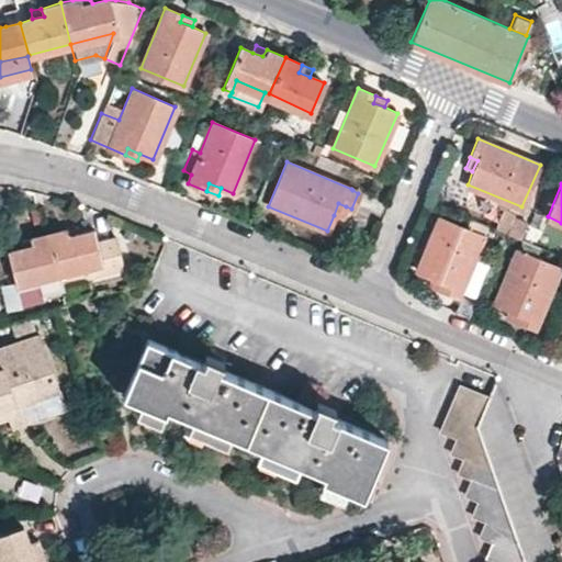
[(334,215),(340,218),(346,206),(338,203),(334,215)]
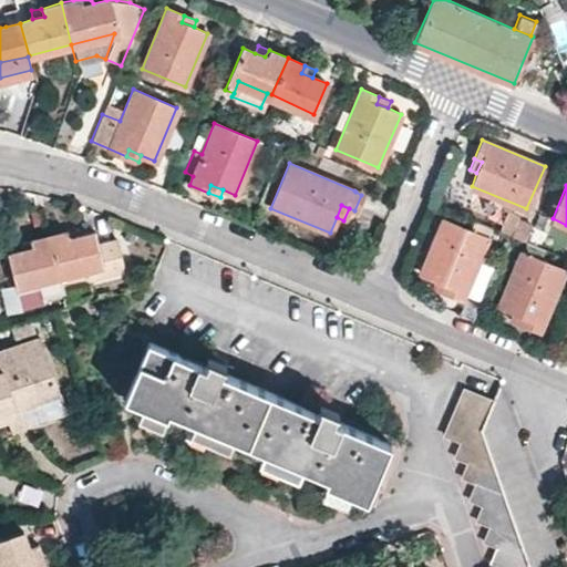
[(532,224),(519,218),(512,235),(524,240),(532,224)]
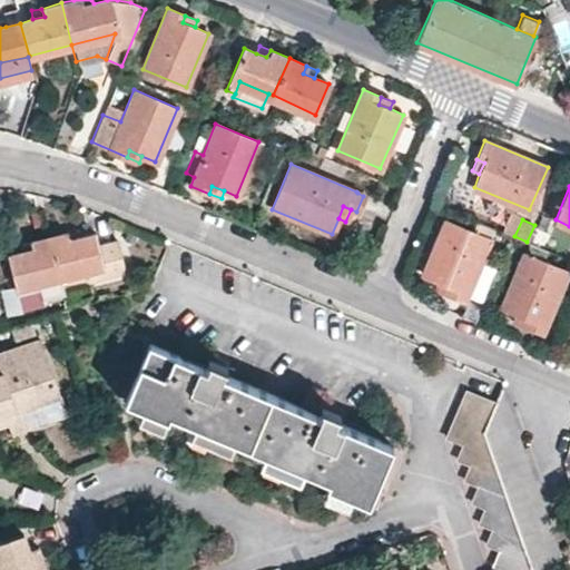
[(472,232),(445,222),(424,273),(436,279),(450,284),(445,293),(464,300),(494,228),(475,222),(472,232)]
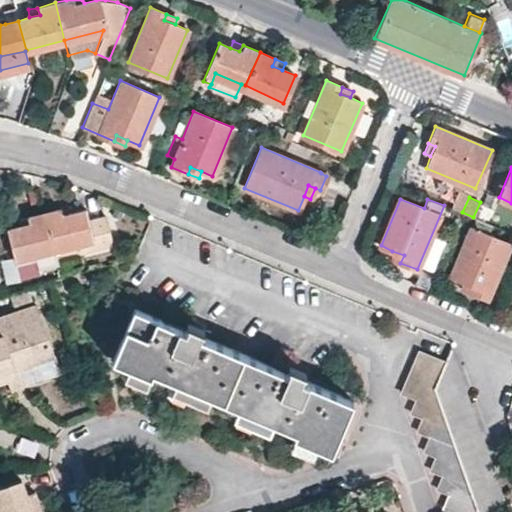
[(60,209),(62,215),(72,212),(70,206),(60,209)]
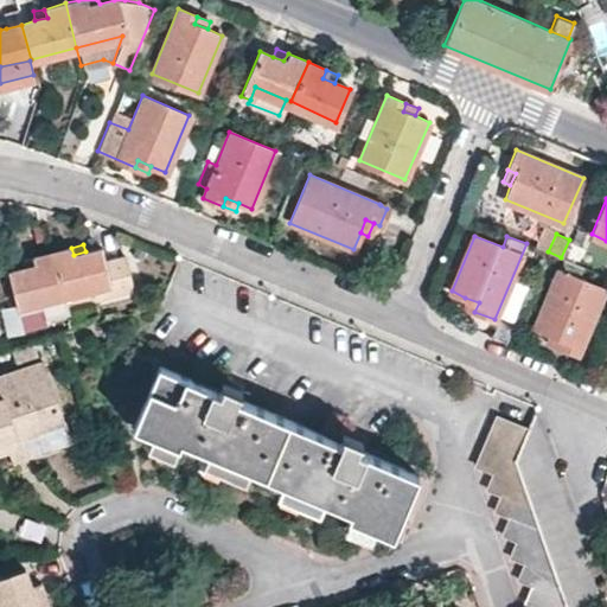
[(123,256),(104,262),(101,249),(85,251),(74,255),(71,248),(51,251),(63,295),(89,289),(91,298),(132,287),(123,256)]
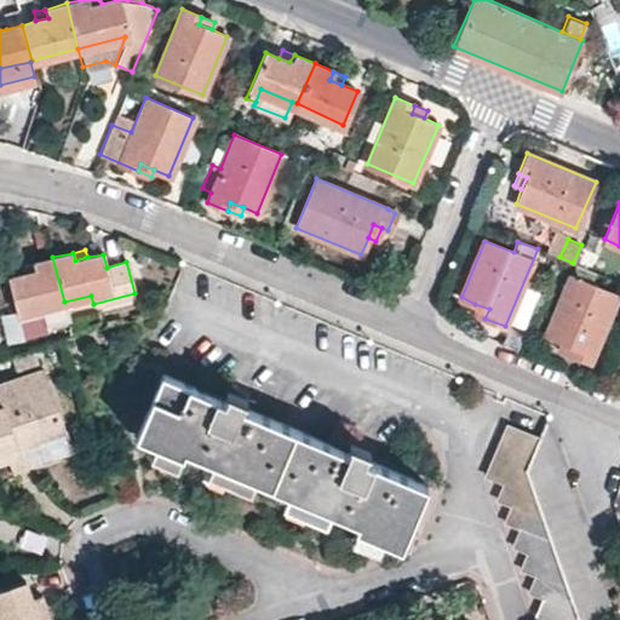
[(7,277),(16,314),(40,308),(45,326),(68,320),(64,302),(52,257),(32,262),(33,270),(21,274),(7,277)]
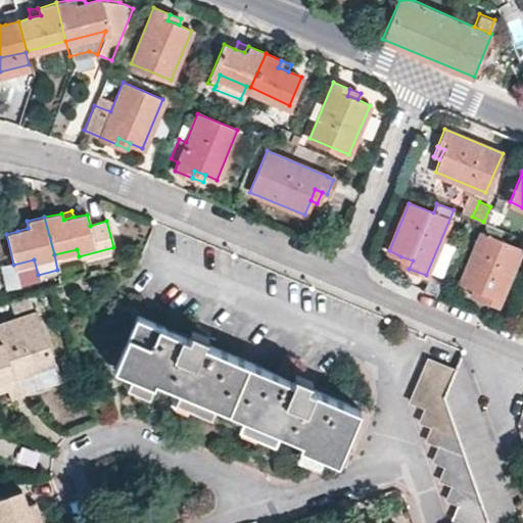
[(28,228),(27,221),(16,224),(17,231),(28,228)]
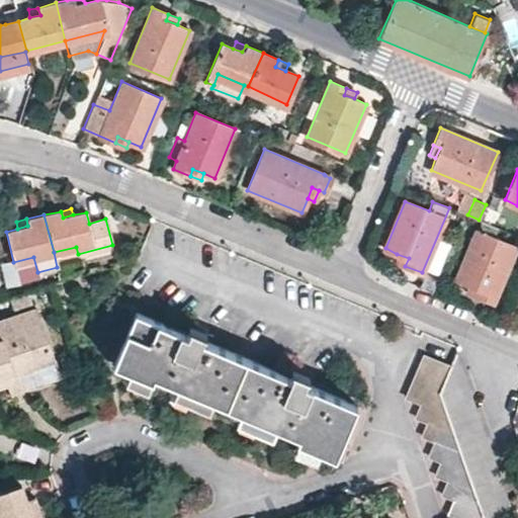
[(476,295),(493,303),(516,246),(476,230),(456,279),(467,284),(479,288),(476,295)]
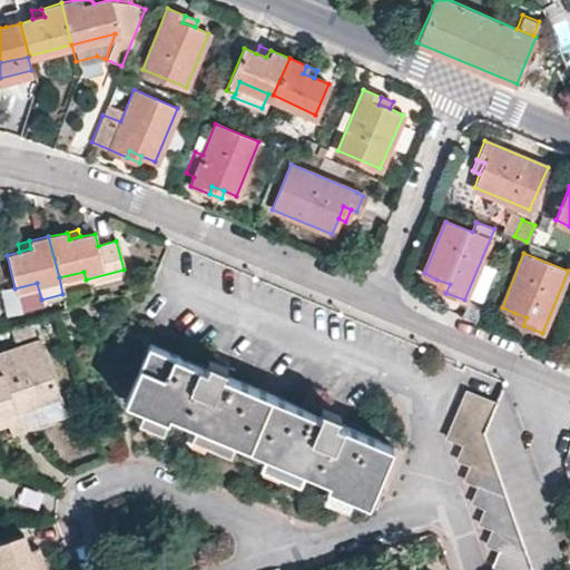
[(472,290),(484,295),(494,269),(483,265),(472,290)]
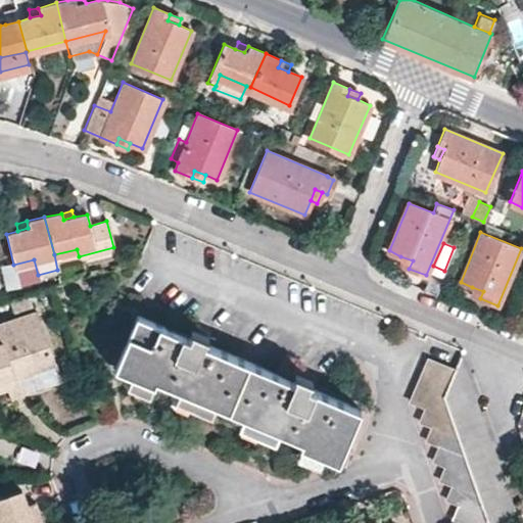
[(400,256),(397,264),(409,269),(413,260),(400,256)]
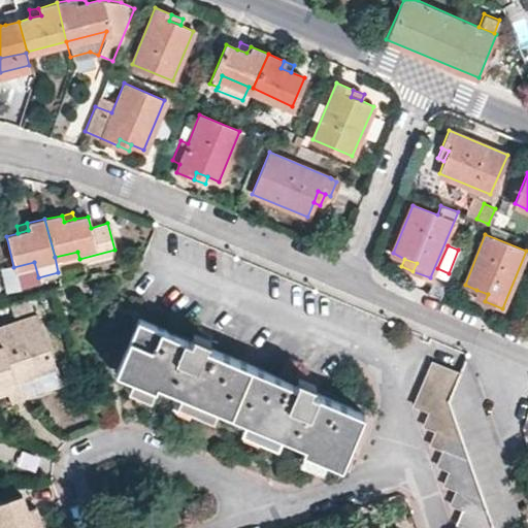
[(34,262),(13,267),(19,288),(39,282),(38,277),(34,262)]
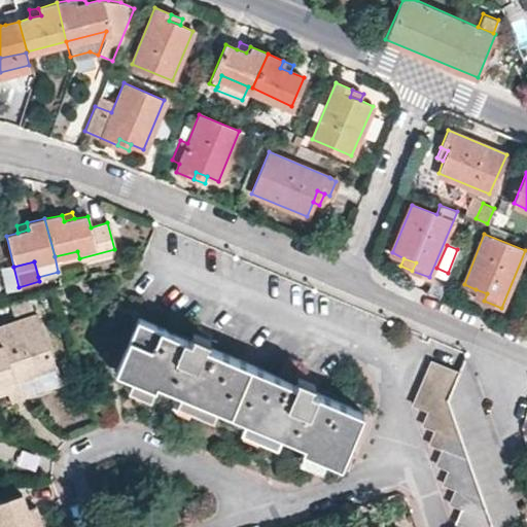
[(484,301),(487,293),(476,289),(472,296),(484,301)]
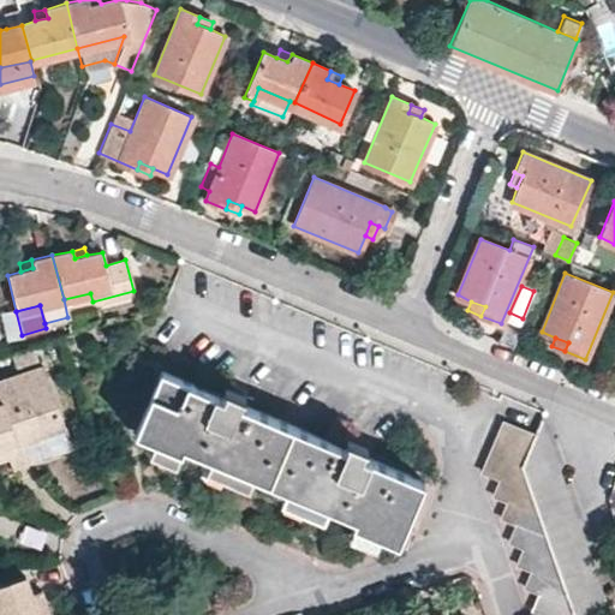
[(28,461),(21,440),(61,425),(43,365),(0,380),(0,457),(6,455),(10,467),(28,461)]
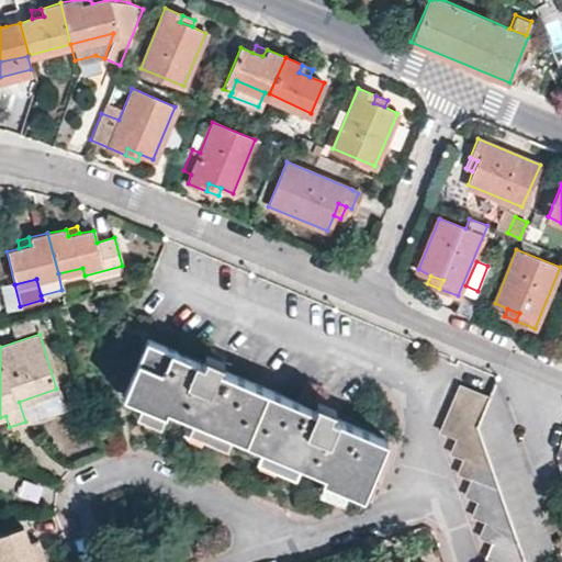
[(163,411),(165,406),(272,451),(323,472),(322,476),(363,494),(386,438),(330,414),(334,406),(317,400),(314,407),(278,392),(218,367),(222,359),(206,352),(202,360),(145,337),(122,393),(163,411)]
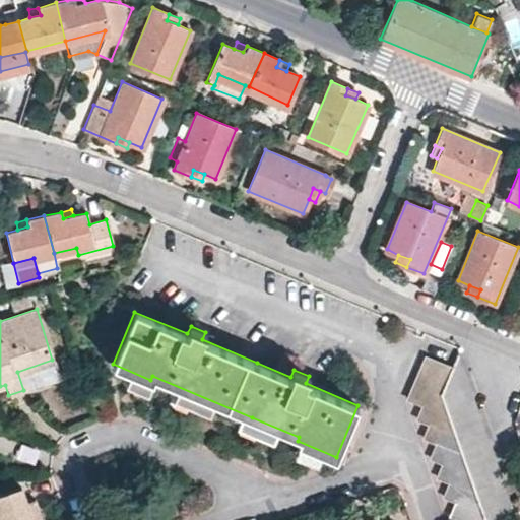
[(448,414),(440,393),(450,367),(425,356),(408,397),(423,404),(417,418),(429,424),(424,437),(437,443),(432,457),(444,462),(438,476),(449,481),(445,496),(457,501),(451,517),(458,519),(484,519),(477,499),(469,478),(462,456),(455,437),(448,414)]
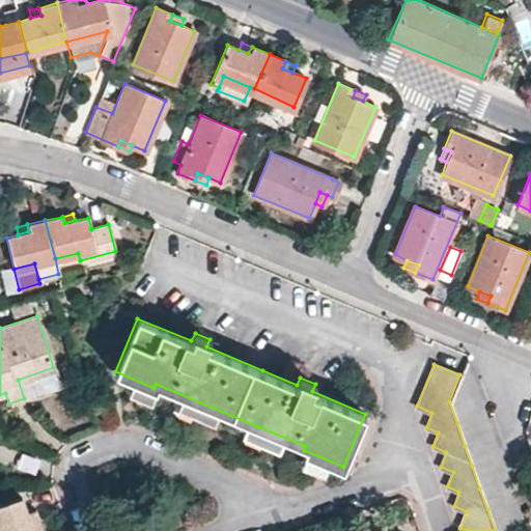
[(449,401),(457,423),(470,397),(476,382),(459,374),(449,401)]
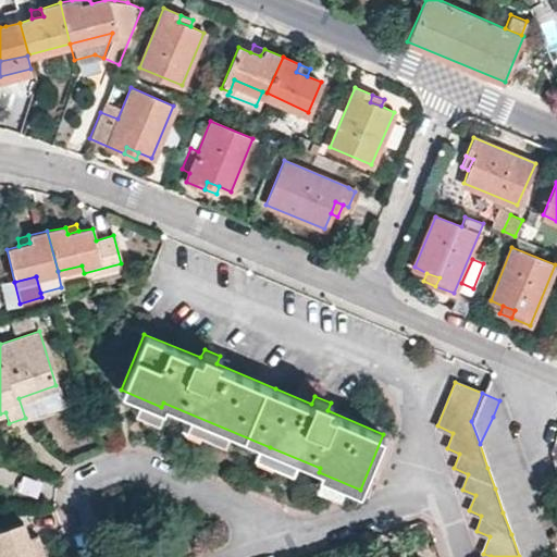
[(480,444),(487,468),(500,441),(502,438),(507,423),(493,417),(480,444)]
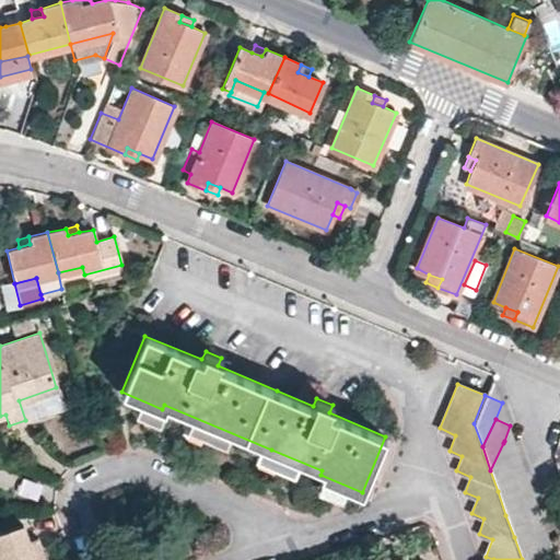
[(490,470),(498,491),(511,464),(517,448),(503,443),(490,470)]
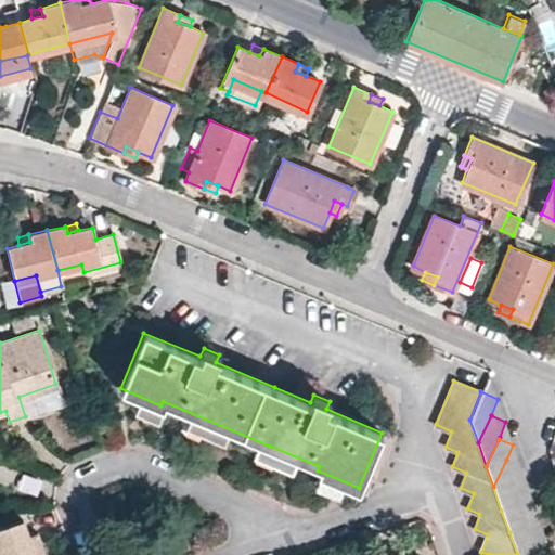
[(506,460),(493,487),(501,511),(514,482),(520,466),(506,460)]
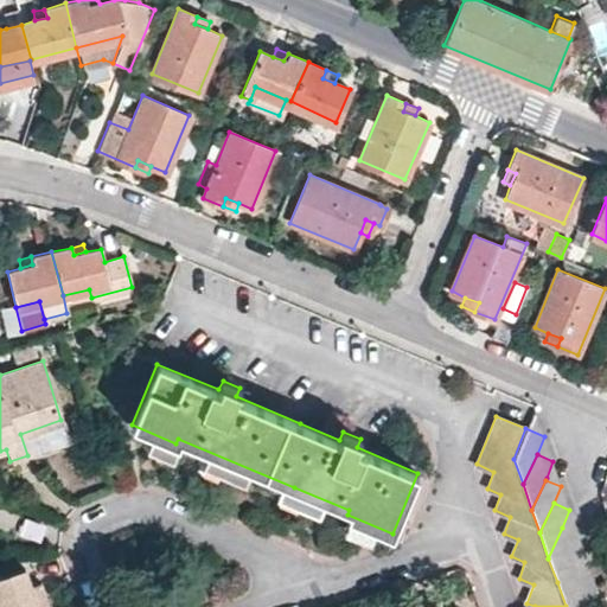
[(548,558),(557,582),(570,553),(579,536),(562,528),(548,558)]
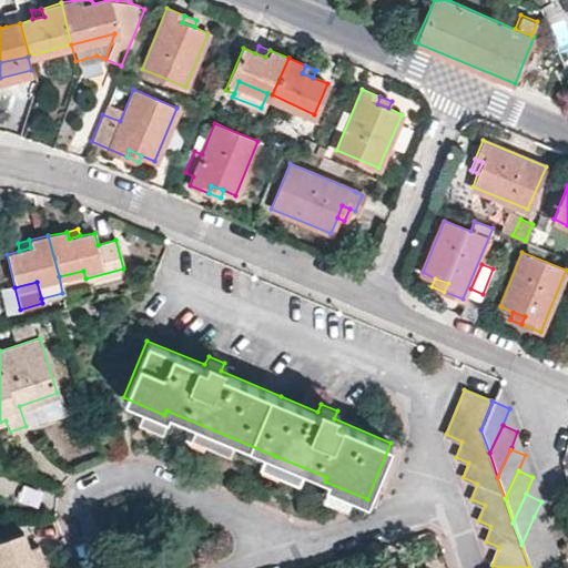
[(534,517),(521,545),(529,567),(543,540),(549,524),(534,517)]
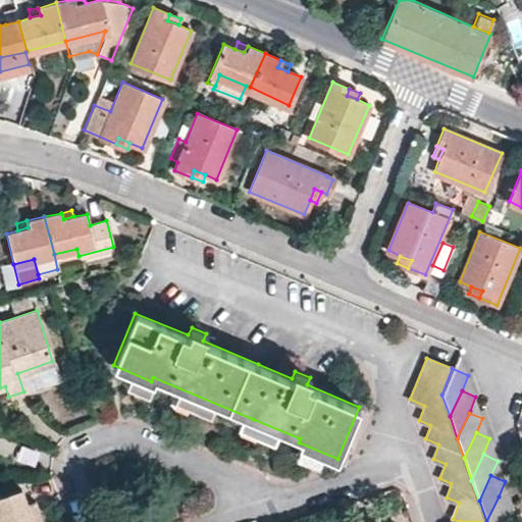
[(0,521),(39,521),(37,513),(29,516),(24,503),(18,488),(0,493),(0,521)]
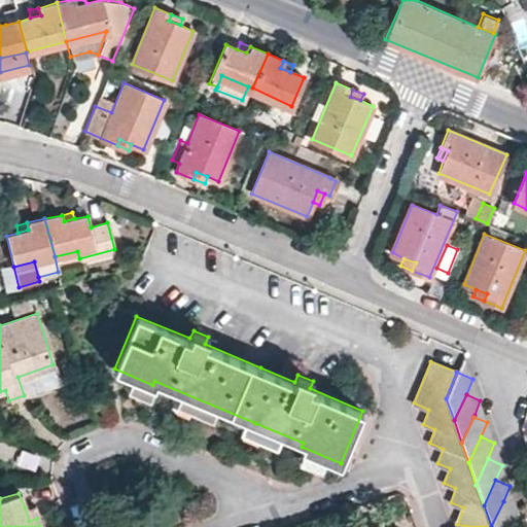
[(503,501),(491,526),(508,526),(517,507),(503,501)]
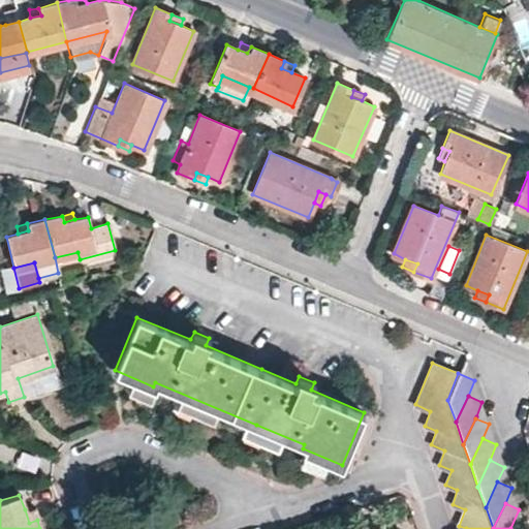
[(29,523),(37,520),(33,507),(25,509),(29,523)]
